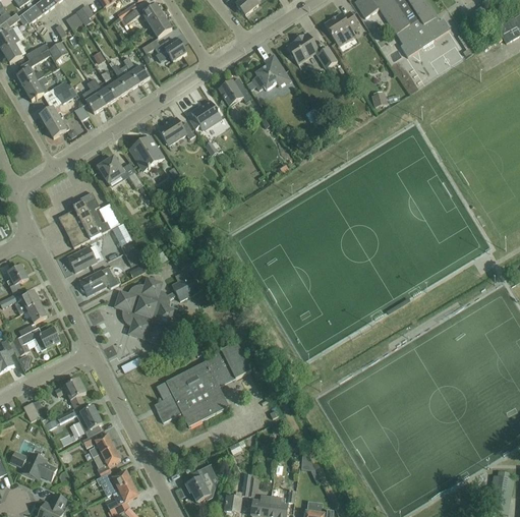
[(39,0),(35,3),(43,13),(50,8),(44,0),(39,0)]
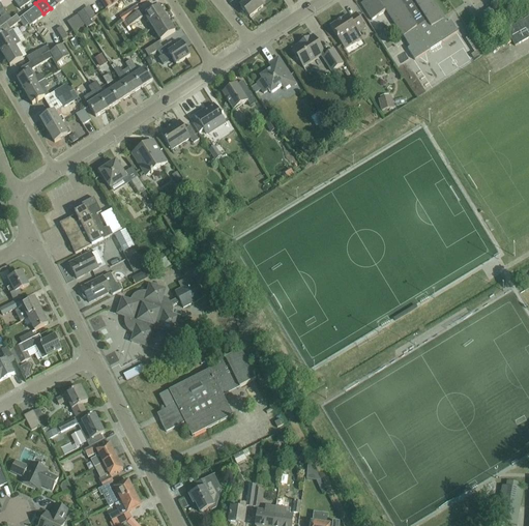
[(57,3),(55,0),(45,0),(51,8),(57,3)]
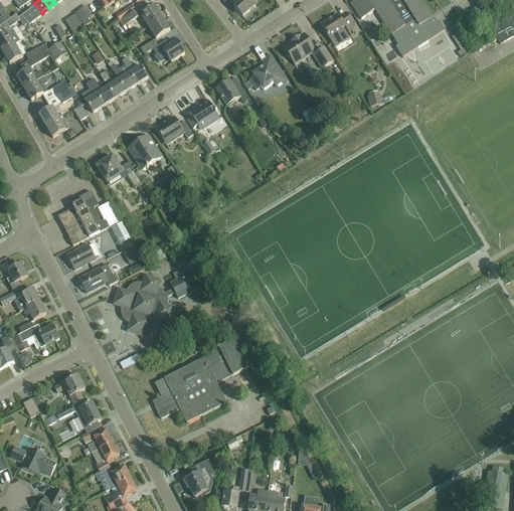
[(236,0),(232,4),(241,15),(253,5),(249,0),(236,0)]
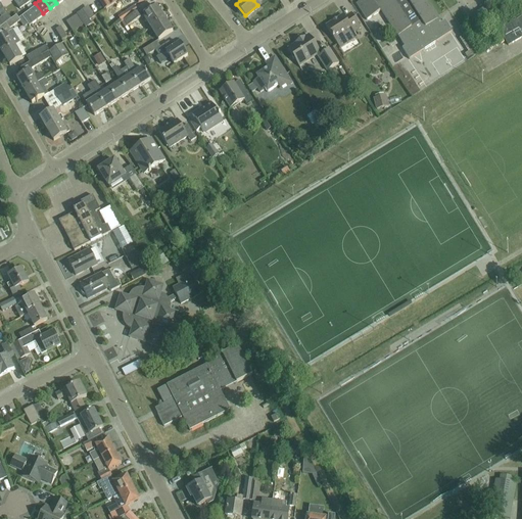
[(357,0),(356,1),(366,17),(380,7),(404,44),(401,45),(409,56),(413,53),(419,50),(452,29),(444,17),(440,19),(428,0),(357,0)]
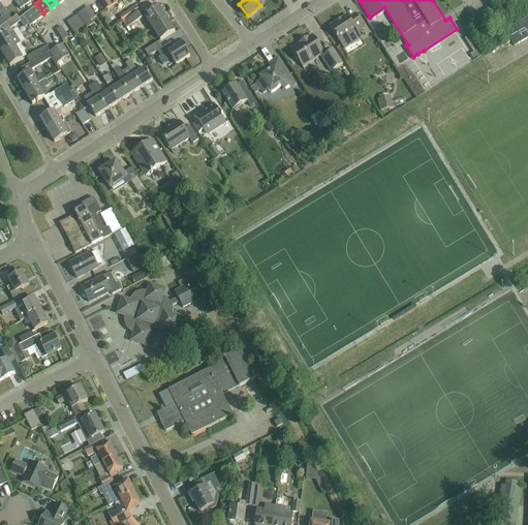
[(0,16),(0,25),(5,22),(10,18),(0,2),(0,16)]
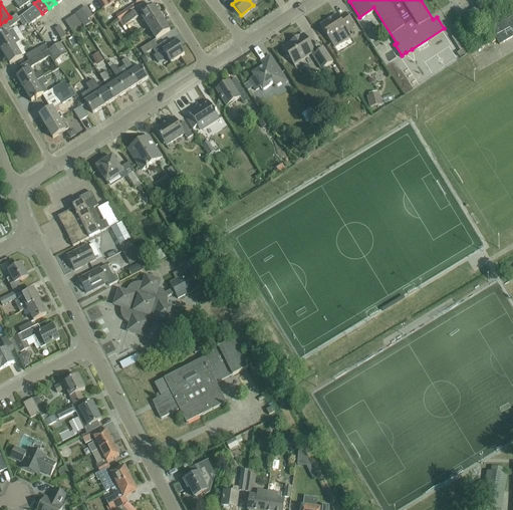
[(42,13),(34,3),(28,8),(35,18),(42,13)]
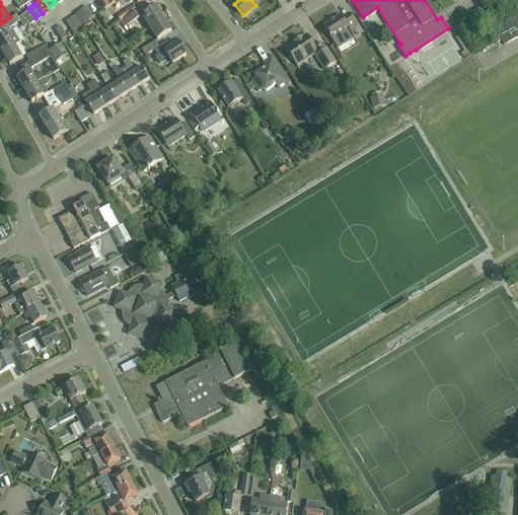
[(120,19),(136,9),(133,4),(117,14),(120,19)]
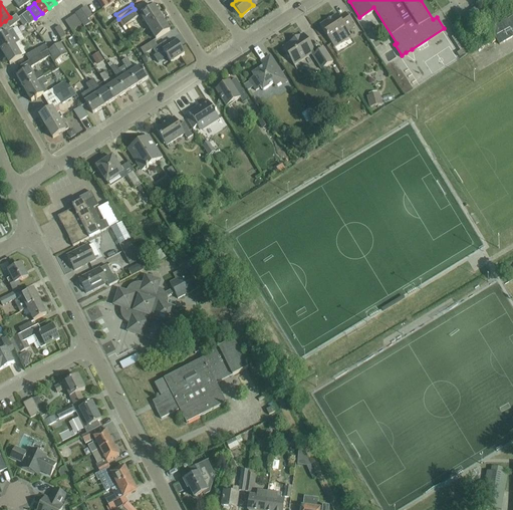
[(148,25),(162,17),(154,5),(140,13),(148,25)]
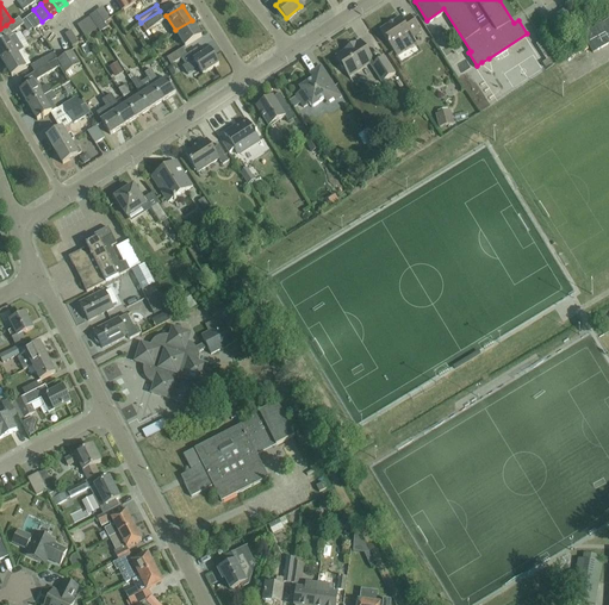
[(88,13),(97,26),(98,30),(106,25),(95,8),(88,13)]
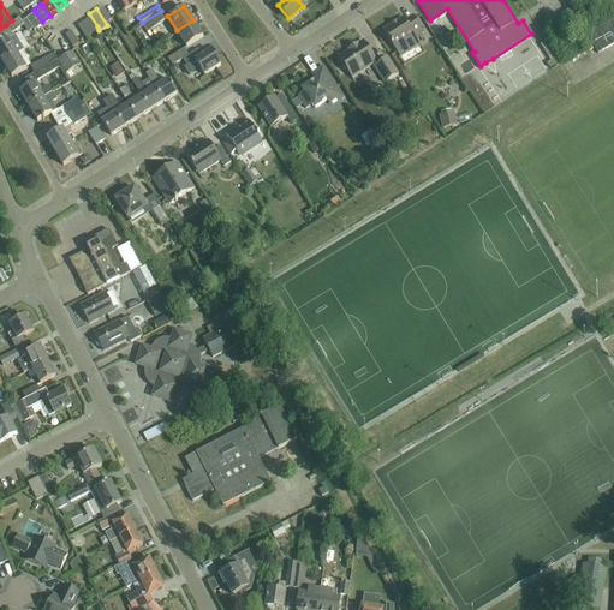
[(571,9),(558,17),(565,28),(578,18),(571,9)]
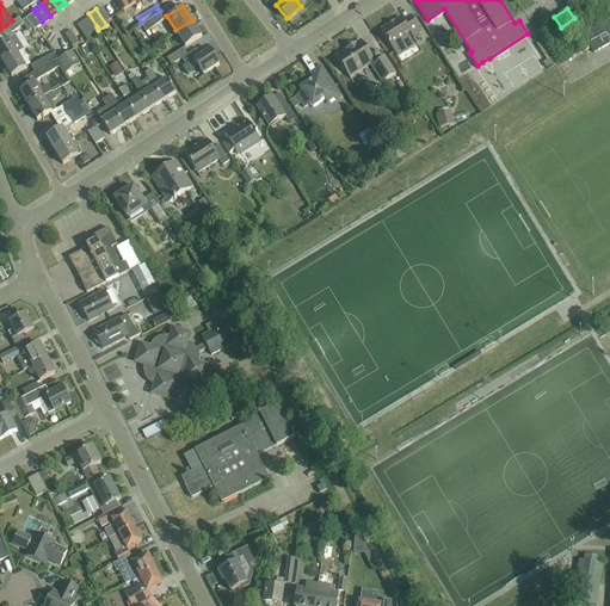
[(42,22),(34,10),(24,17),(34,28),(42,22)]
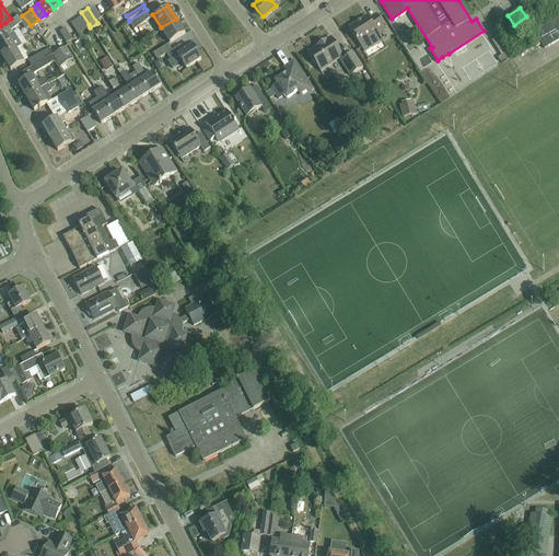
[(147,10),(129,21),(131,25),(135,24),(136,25),(151,15),(147,10)]
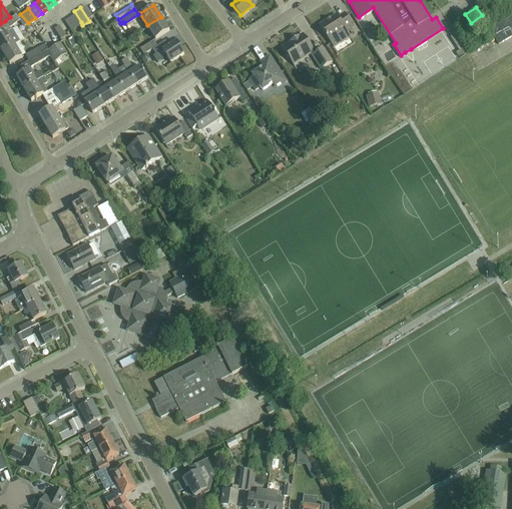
[(349,35),(346,29),(353,24),(344,10),(338,15),(336,12),(330,15),(326,17),(326,18),(319,22),(328,37),(333,45),(349,35)]
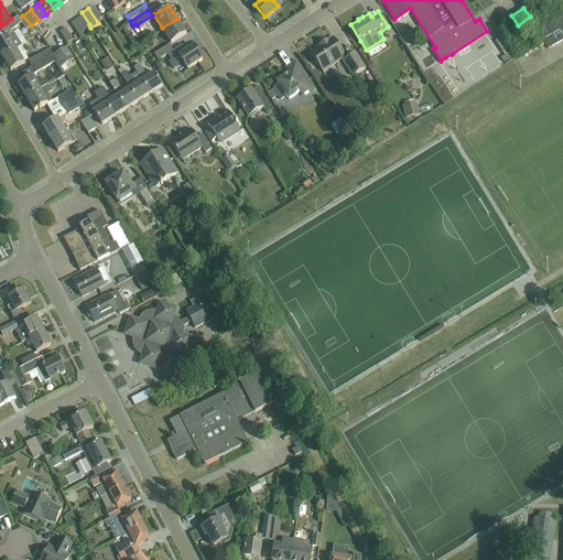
[(17,14),(11,19),(6,23),(10,29),(21,20),(17,14)]
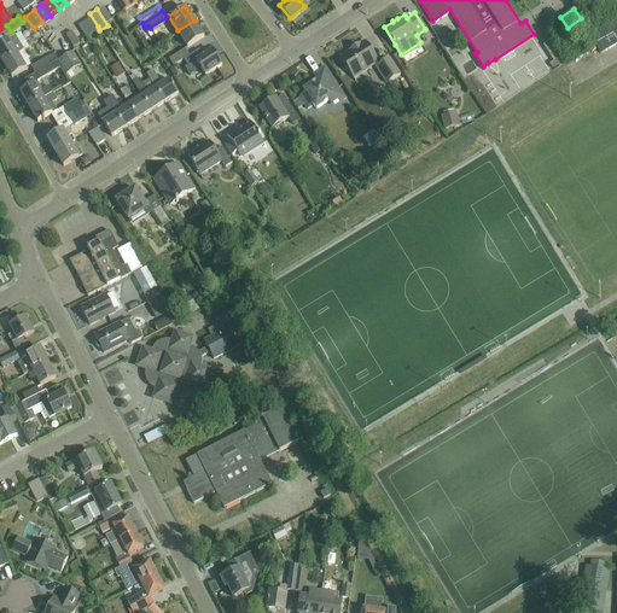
[(600,51),(616,40),(616,16),(588,33),(600,51)]
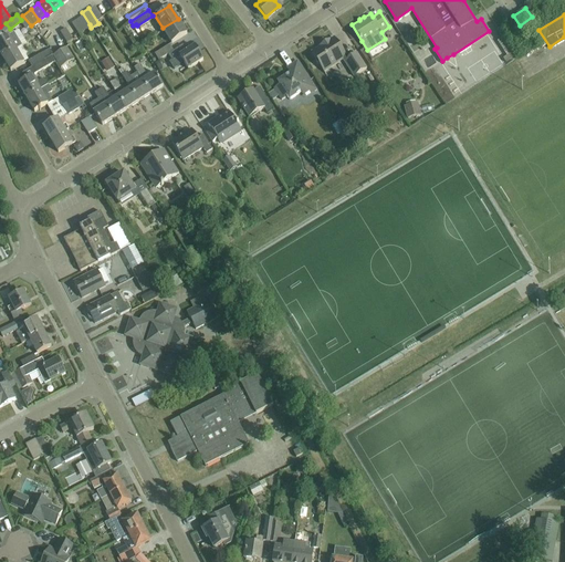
[(178,19),(163,28),(170,41),(186,31),(178,19)]
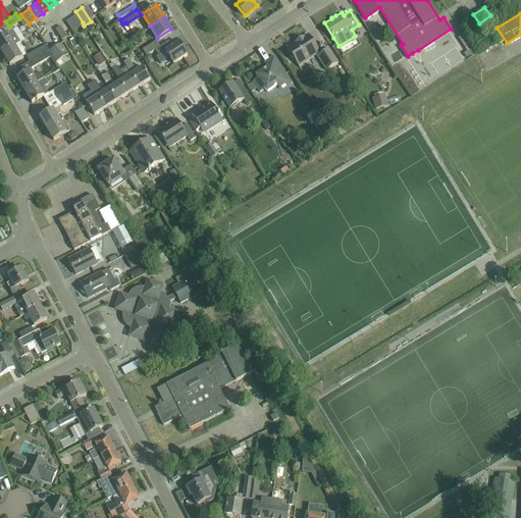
[(62,21),(57,24),(62,33),(67,30),(62,21)]
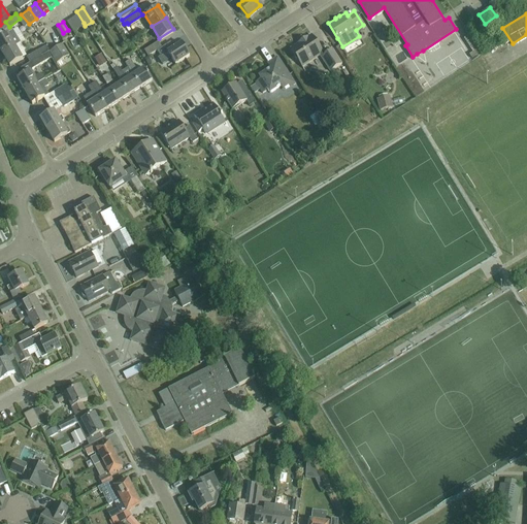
[(14,43),(20,40),(24,38),(20,32),(15,34),(12,28),(0,34),(0,47),(2,52),(14,43)]
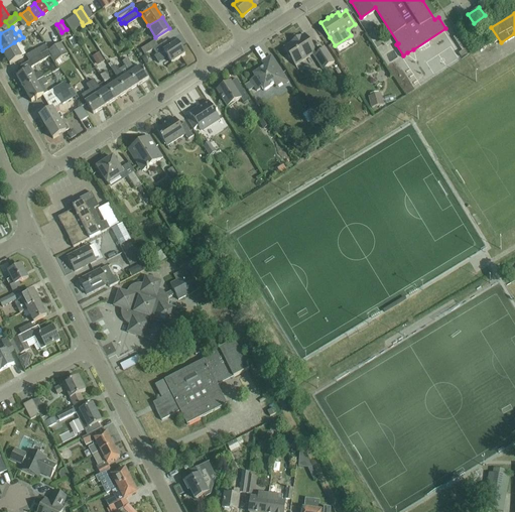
[(322,67),(334,59),(325,45),(316,50),(304,32),(300,34),(300,33),(290,39),(291,40),(283,45),(287,51),(286,52),(288,55),(289,55),(293,61),(311,50),(322,67)]
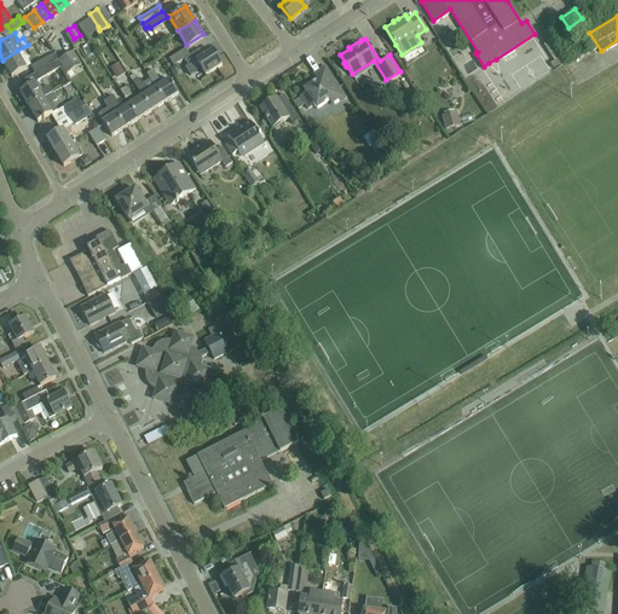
[(547,39),(543,41),(554,58),(549,61),(553,65),(561,59),(547,39)]
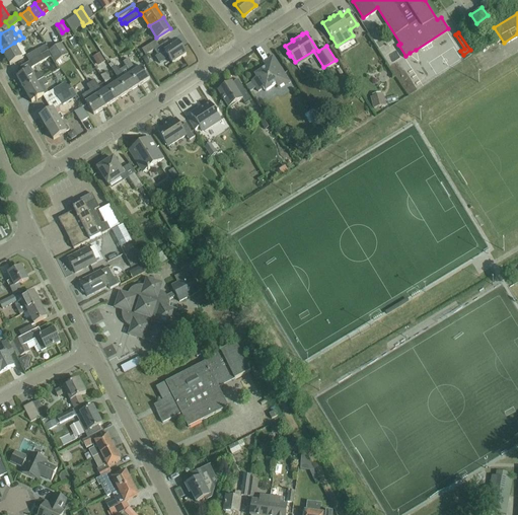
[(153,48),(158,45),(155,39),(141,48),(145,53),(153,48)]
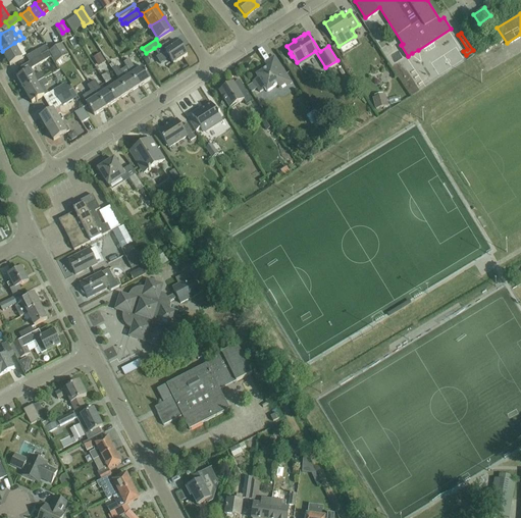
[(14,43),(2,51),(9,63),(21,56),(18,50),(23,47),(19,40),(14,43)]
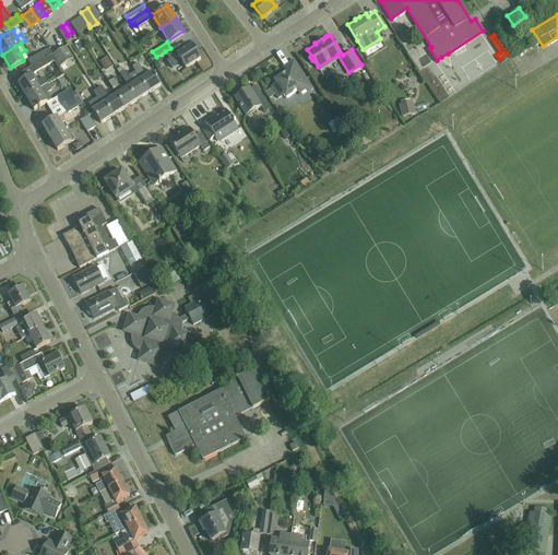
[(170,48),(165,51),(169,58),(171,62),(179,57),(185,66),(200,57),(191,44),(183,48),(180,43),(170,48)]
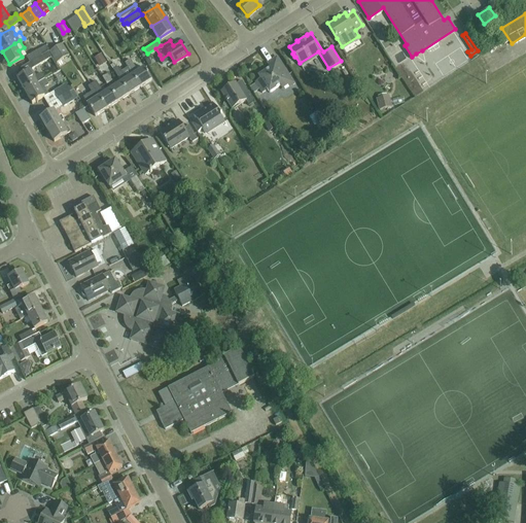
[(61,42),(48,48),(48,49),(50,54),(55,61),(68,53),(61,42)]
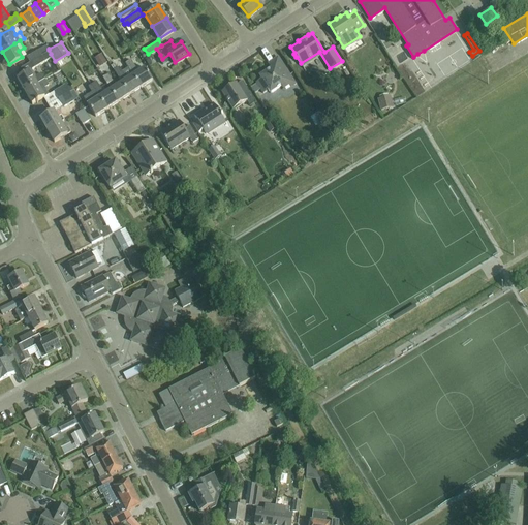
[(49,50),(49,49),(45,43),(26,55),(29,61),(49,50)]
